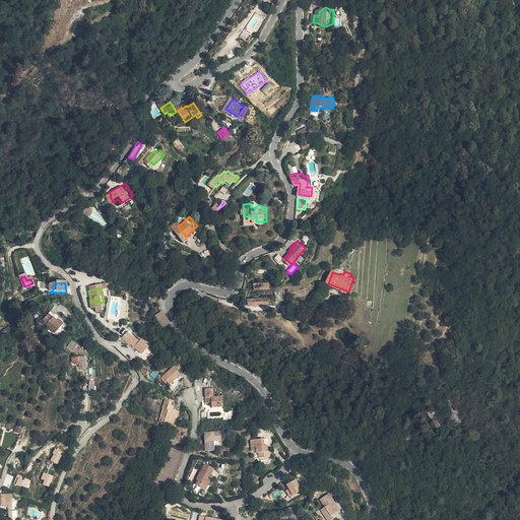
[(276,288),(277,300),(285,299),(283,287),(276,288)]
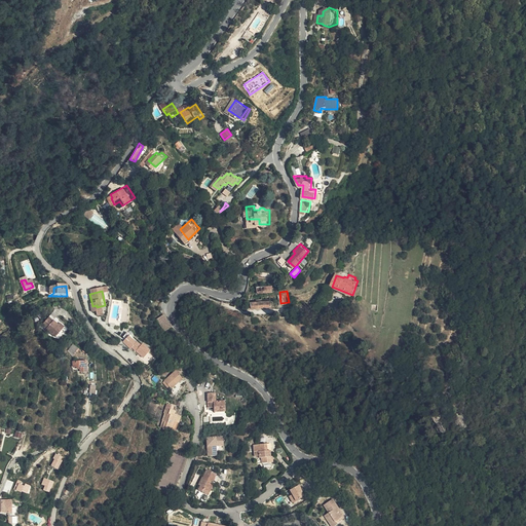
[(277,300),(276,294),(263,294),(264,301),(253,302),(253,309),(272,307),(272,300),(277,300)]
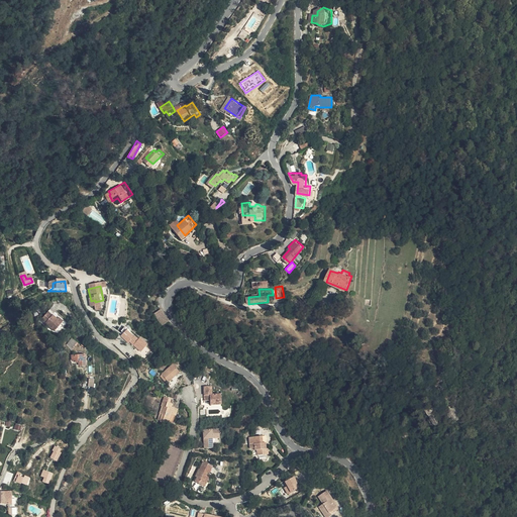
[(101,305),(99,301),(95,302),(92,303),(90,303),(92,311),(96,310),(102,309),(101,305)]
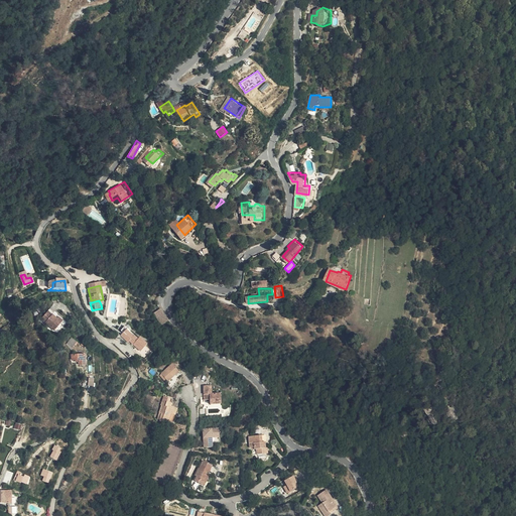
[(55,329),(60,323),(48,310),(39,320),(51,332),(55,329)]
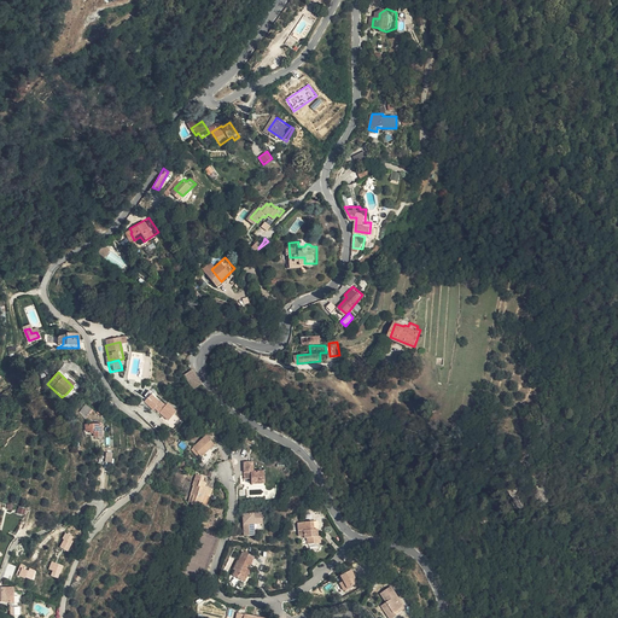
[(202,384),(197,377),(188,383),(193,389),(202,384)]
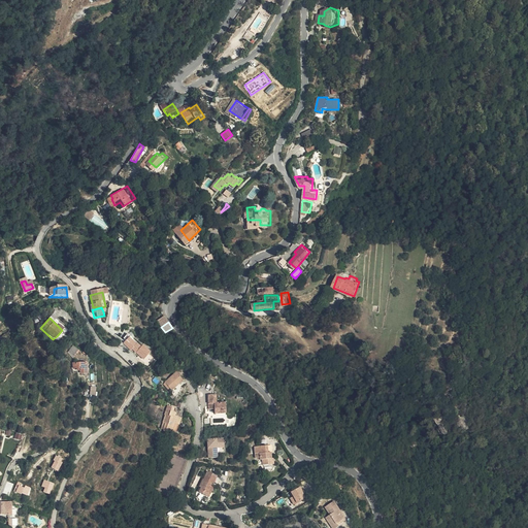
[(172,328),(165,332),(170,338),(174,335),(175,337),(178,336),(172,328)]
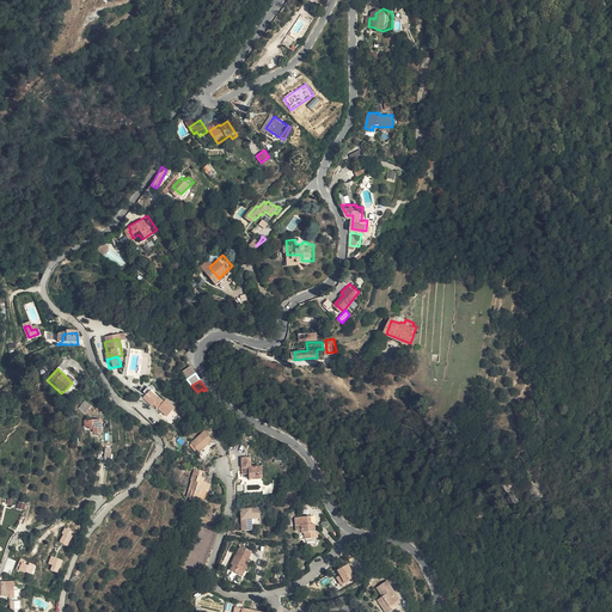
[(75,385),(72,383),(66,390),(69,392),(75,385)]
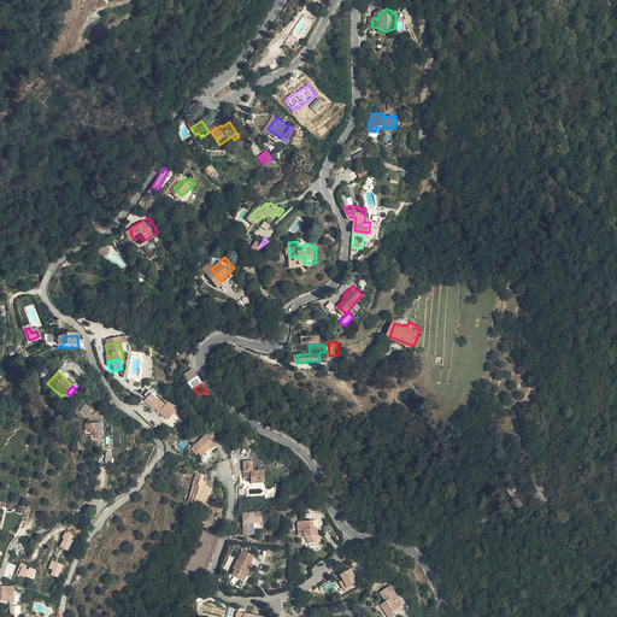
[(144,400),(168,421),(176,411),(152,391),(144,400)]
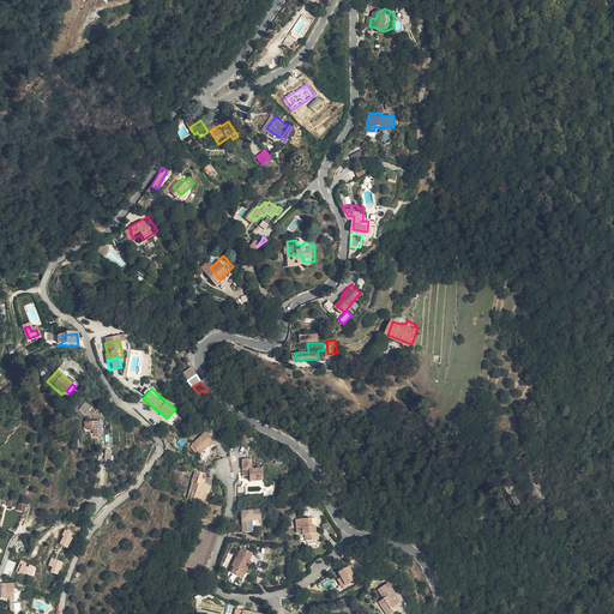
[(84,401),(78,409),(85,414),(91,407),(84,401)]
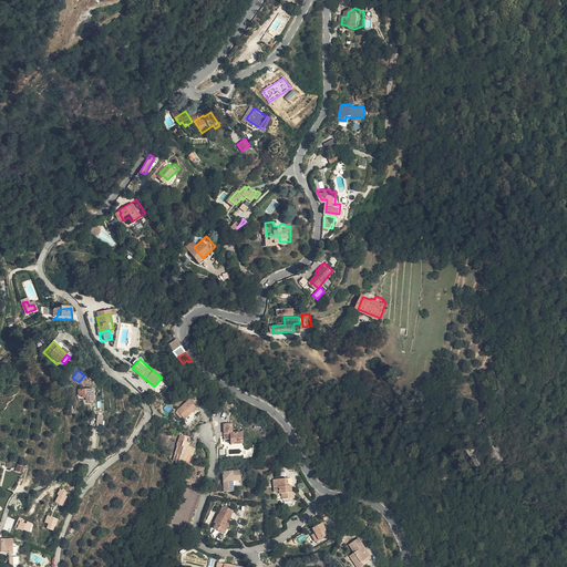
[(94,395),(83,395),(84,401),(85,401),(85,403),(88,403),(88,405),(94,406),(94,395)]
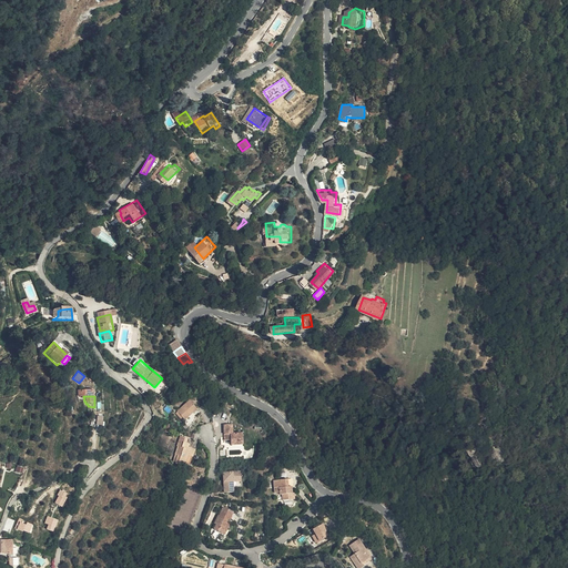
[(193,419),(200,413),(191,404),(180,416),(188,425),(193,419)]
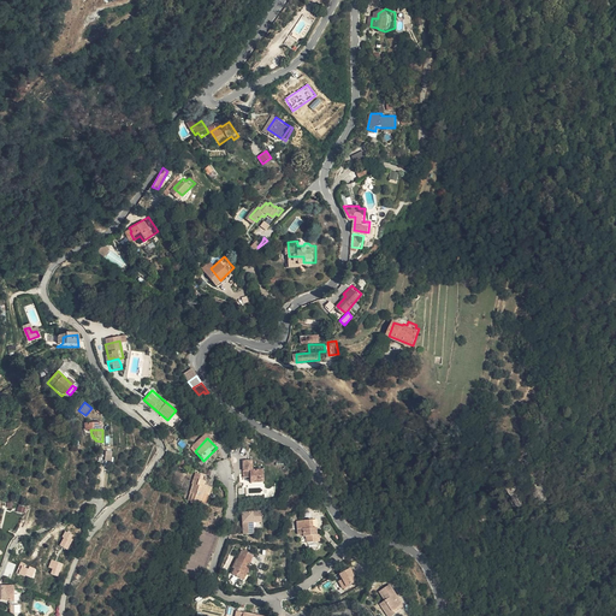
[(256,484),(271,481),(268,469),(258,471),(256,462),(247,463),(249,479),(256,479),(256,484)]
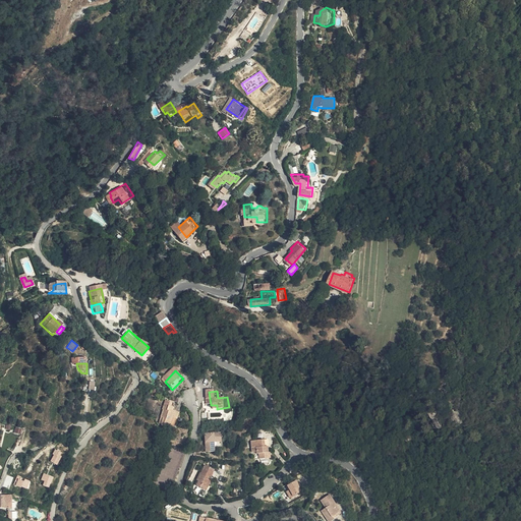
[(166,429),(178,433),(183,417),(177,416),(178,413),(175,412),(177,408),(170,406),(167,415),(168,415),(166,422),(168,423),(166,429)]
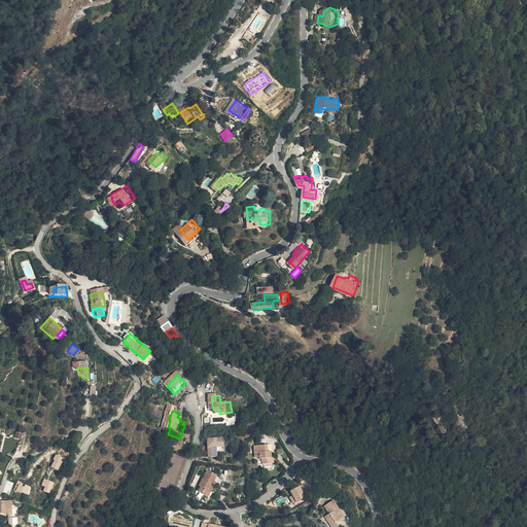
[(223,446),(230,446),(229,440),(213,441),(213,459),(222,459),(221,454),(218,454),(218,449),(221,449),(223,449),(223,446)]
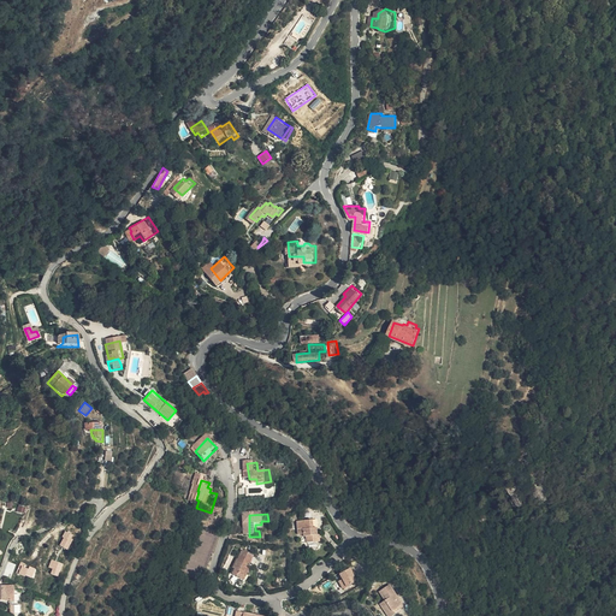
[(313,548),(323,548),(323,540),(324,540),(323,533),(319,533),(319,525),(303,526),(304,540),(311,539),(311,542),(313,542),(313,548)]
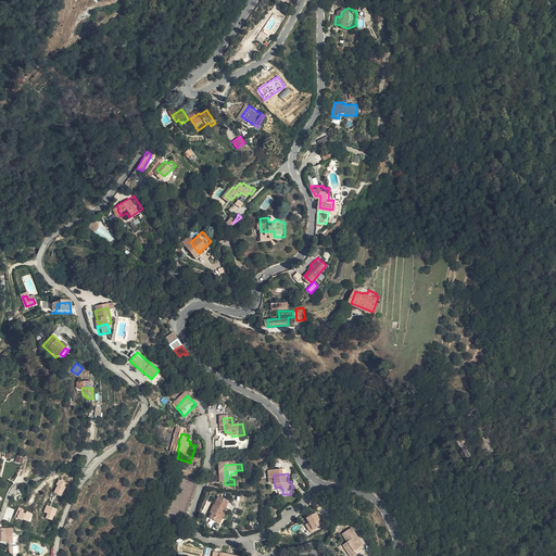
[(59,479),(53,492),(61,496),(67,483),(59,479)]
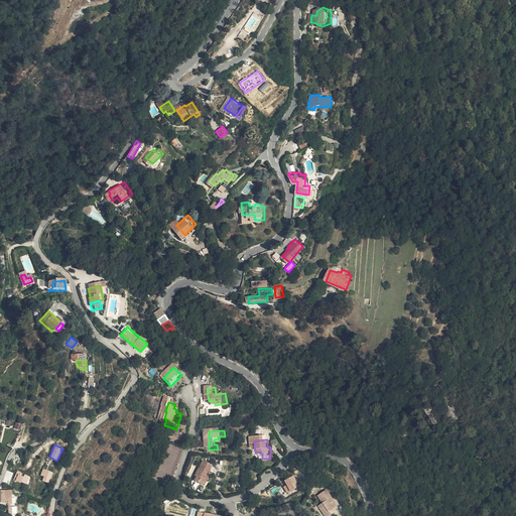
[(200,484),(210,488),(214,480),(211,478),(214,472),(216,472),(218,468),(208,464),(205,471),(204,470),(200,478),(202,479),(200,484)]
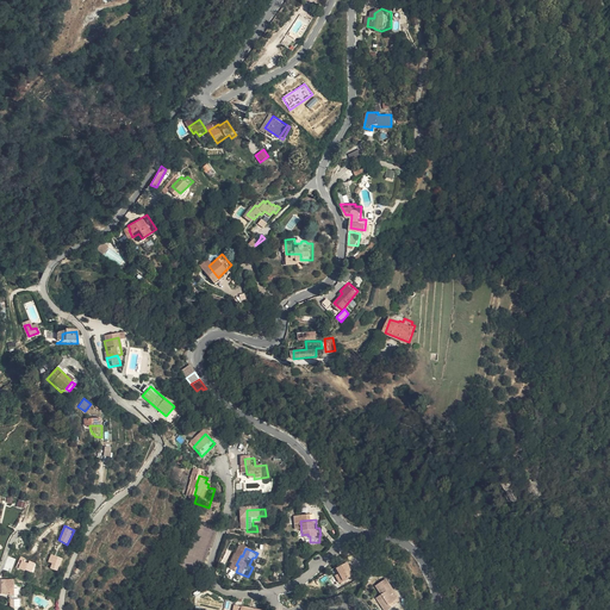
[(50,554),(48,562),(51,562),(50,568),(58,571),(63,558),(50,554)]
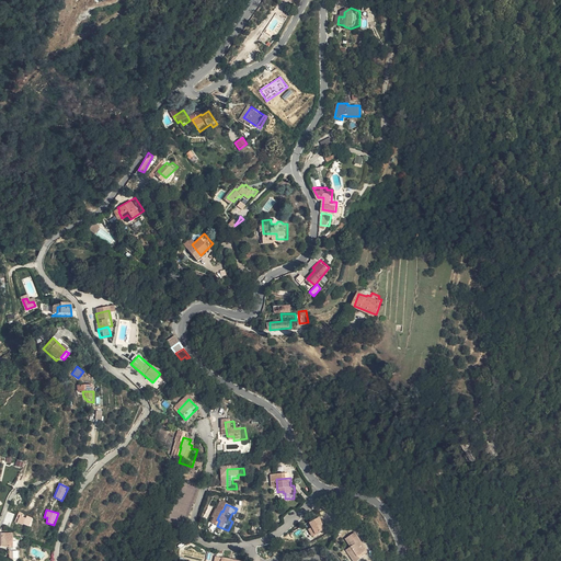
[(18,513),(14,522),(30,527),(33,517),(18,513)]
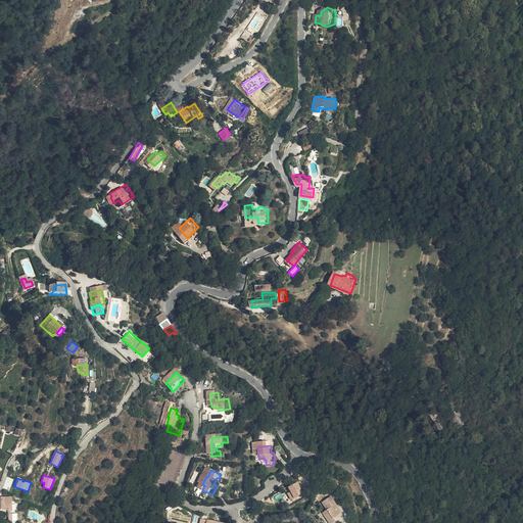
[(290,492),(285,494),(288,502),(303,494),(298,482),(287,486),(290,492)]
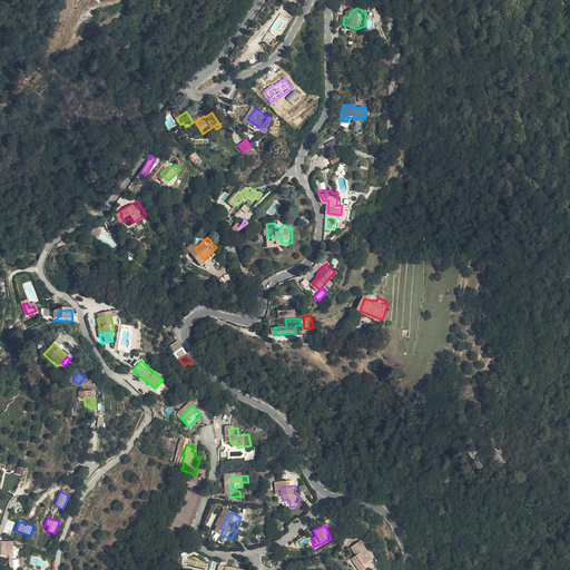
[(21,546),(13,544),(10,558),(16,559),(17,553),(19,554),(21,546)]
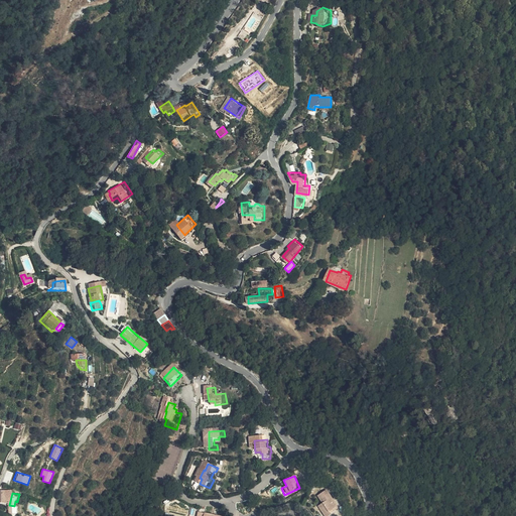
[(327,515),(343,515),(336,501),(328,505),(331,513),(327,515)]
